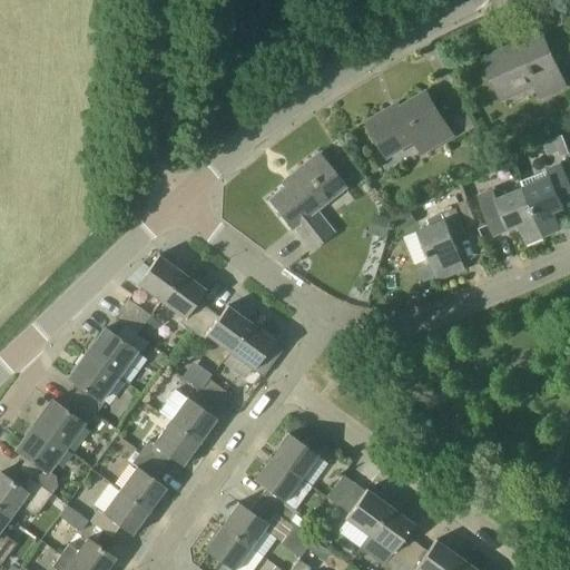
[(544,38),(509,55),(507,48),(484,58),(501,95),(533,80),(541,99),(567,88),(544,38)]
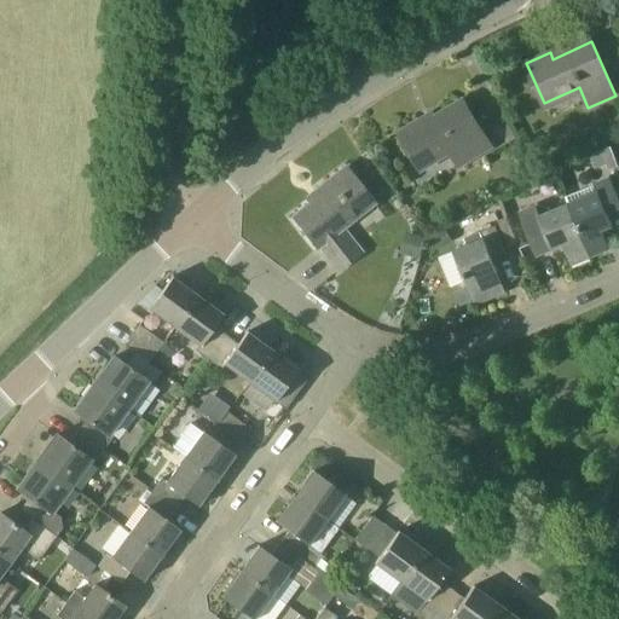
[(464,102),(424,126),(422,121),(400,134),(422,172),(450,154),(460,168),(493,146),(464,102)]
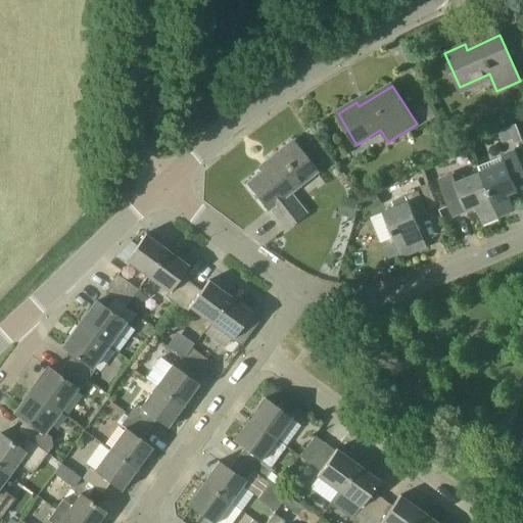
[(497,130),(504,149),(522,141),(522,139),(517,123),(497,130)]
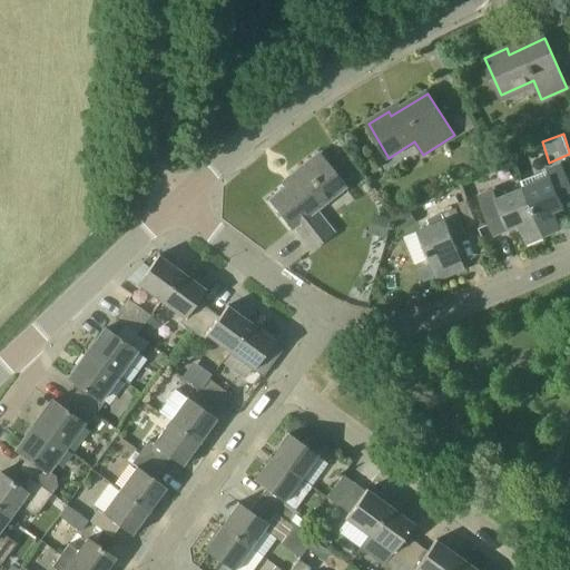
[(344,187),(318,155),(292,176),(296,180),(269,200),(292,228),(293,227),(311,249),(332,234),(314,210),(344,187)]
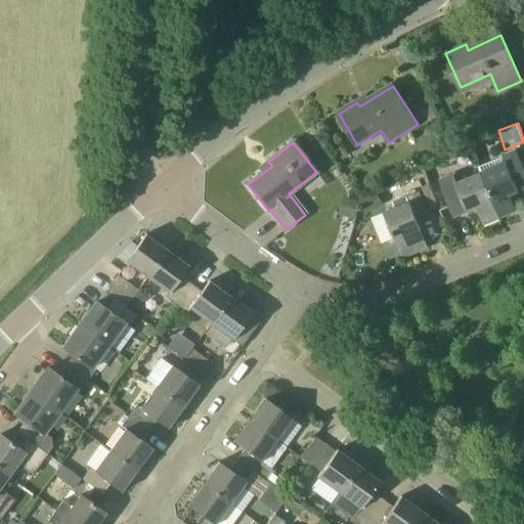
[(479,167),(481,174),(500,218),(517,212),(510,195),(519,191),(515,181),(523,177),(523,169),(517,151),(479,167)]
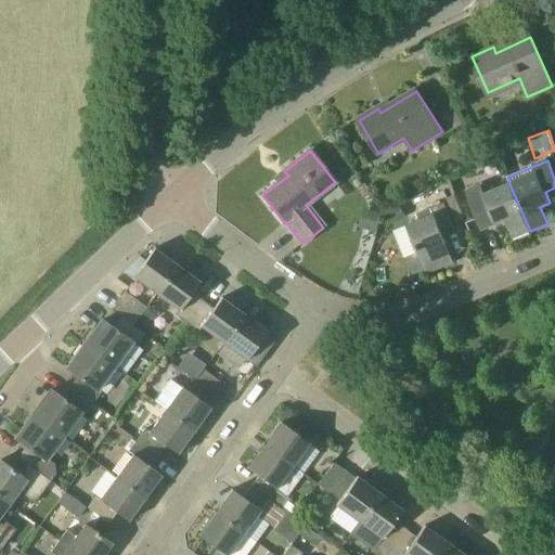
[(510,184),(485,194),(481,188),(468,193),(479,219),(492,214),(497,226),(505,221),(513,239),(530,231),(510,184)]
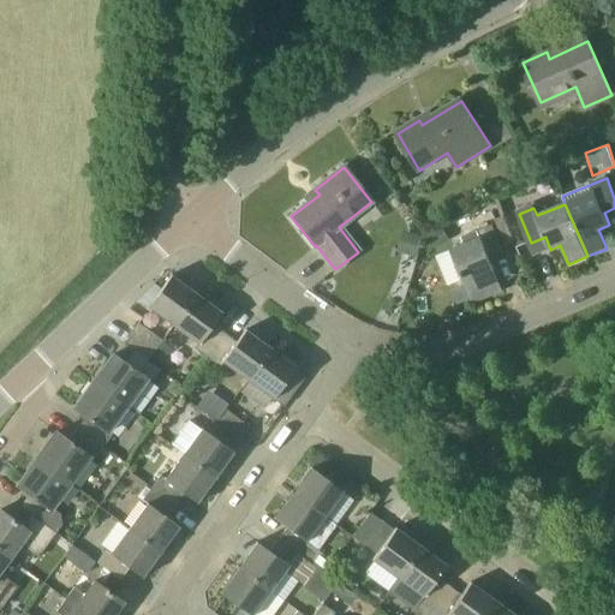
[(505,252),(493,225),(478,230),(481,238),(452,249),(453,251),(436,258),(448,287),(464,281),(473,303),(493,294),(485,276),(496,272),(490,258),(505,252)]
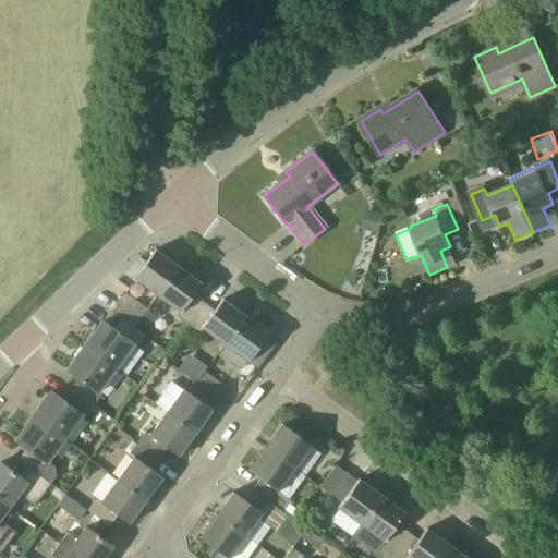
[(378,235),(384,217),(373,214),(366,232),(378,235)]
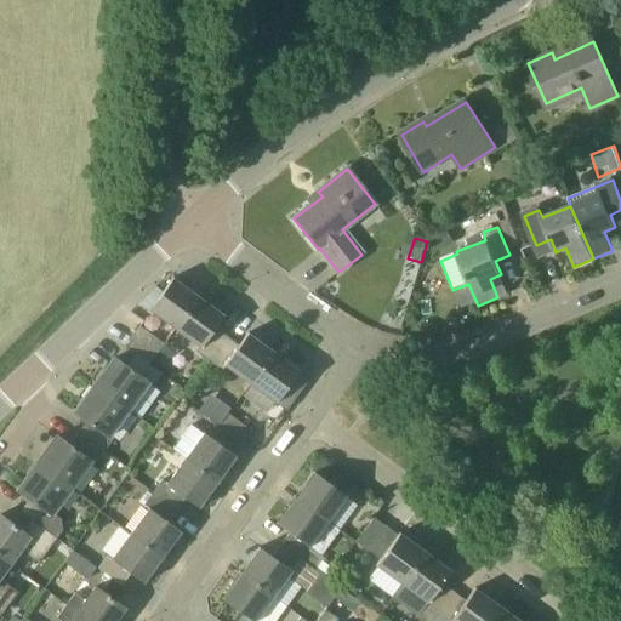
[(175,330),(199,297),(174,278),(149,311),(175,330)]
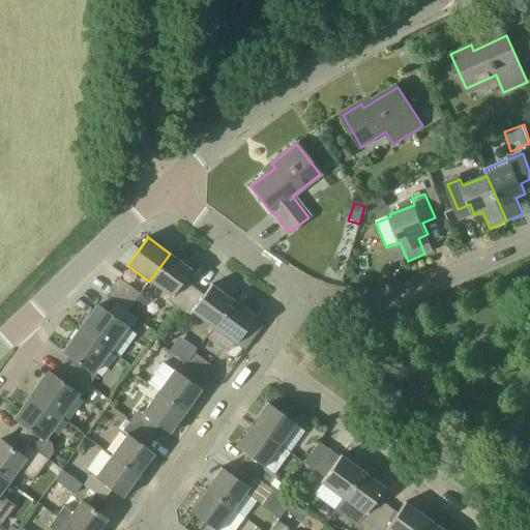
[(183,281),(192,269),(170,254),(149,282),(170,296),(167,300),(178,308),(194,288),(183,281)]
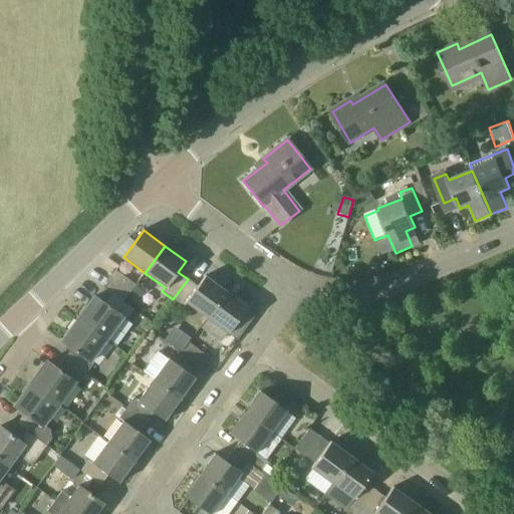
[(123,302),(137,285),(115,270),(102,287),(112,294),(123,302)]
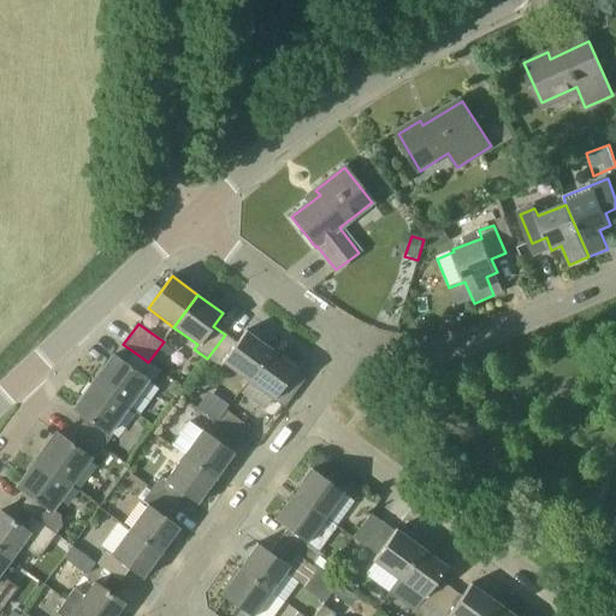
[(272,350),(247,331),(237,344),(225,335),(207,359),(220,368),(224,363),(248,381),(272,350)]
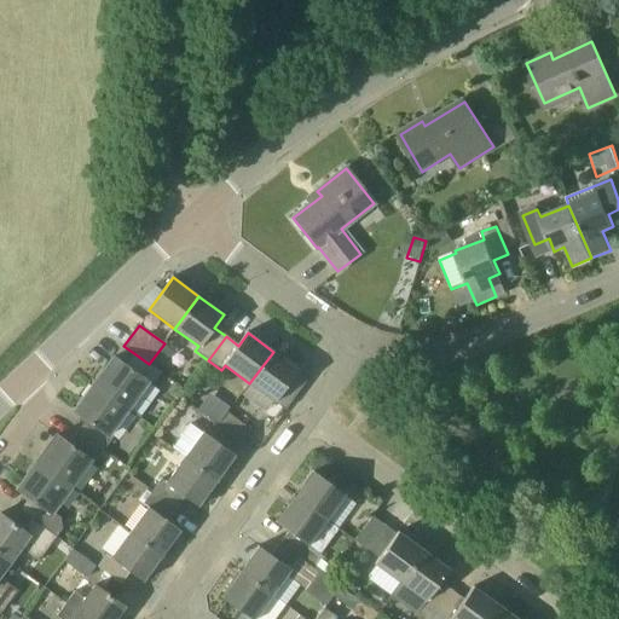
[(273,352),(249,383),(275,403),(289,383),(299,370),(273,352)]
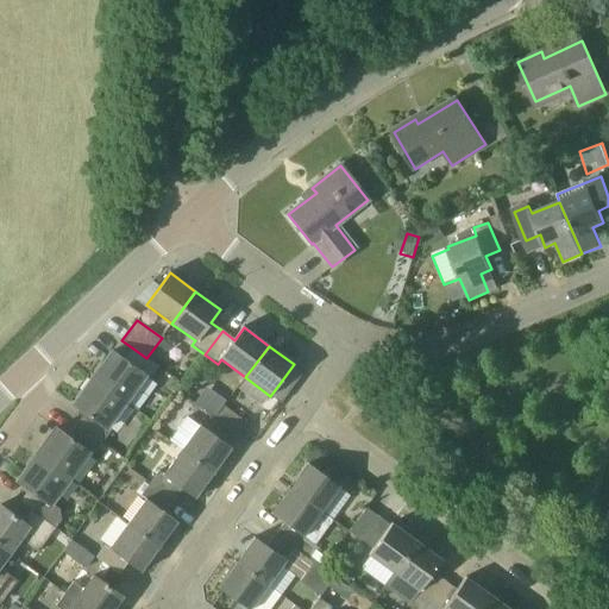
[(93,378),(125,402),(144,376),(149,380),(158,366),(146,358),(133,349),(125,360),(112,351),(93,378)]
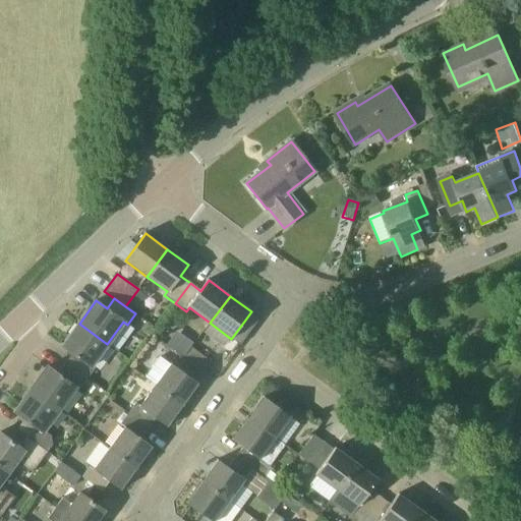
[(243,323),(231,339),(239,344),(250,329),(243,323)]
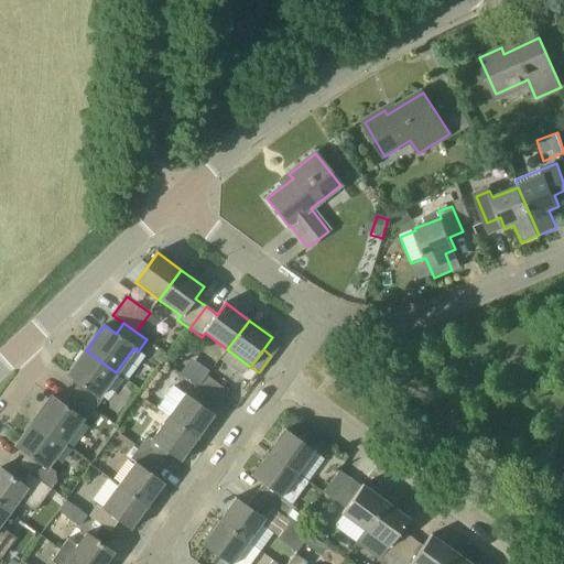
[(99,396),(116,372),(86,350),(67,375),(79,383),(72,394),(95,411),(104,399),(99,396)]
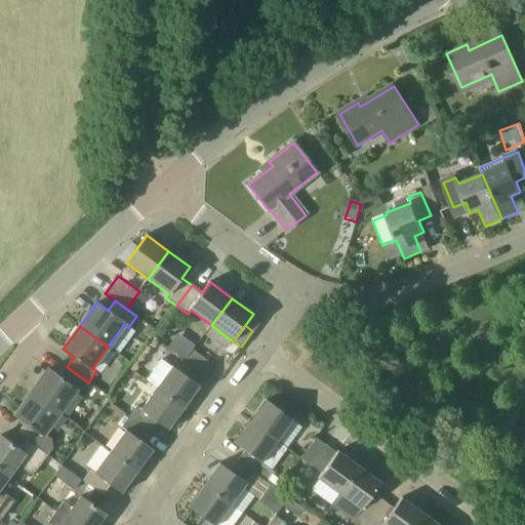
[(188,361),(206,375),(214,365),(194,351),(188,361)]
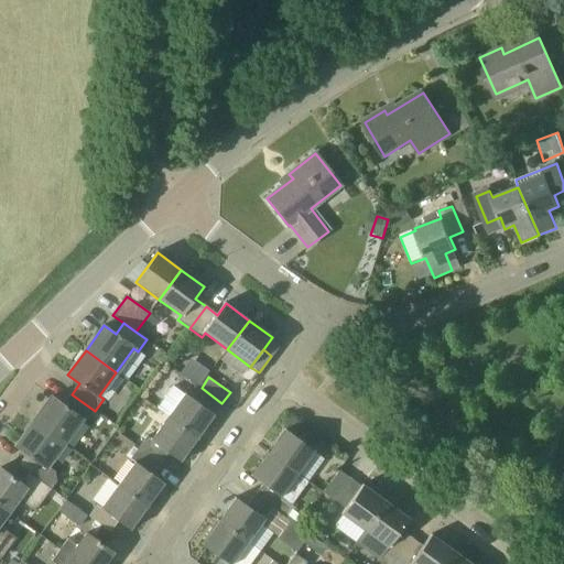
[(202,388),(199,387),(192,398),(185,393),(183,396),(173,388),(158,409),(167,416),(198,438),(215,415),(214,414),(221,403),(202,388)]
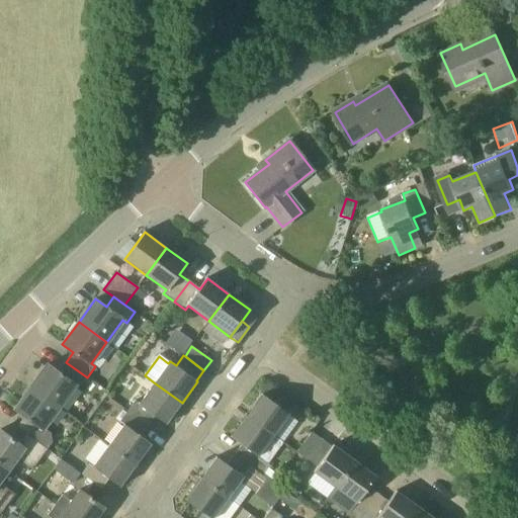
[(75,385),(79,389),(87,377),(66,362),(59,372),(48,364),(30,387),(59,407),(75,385)]
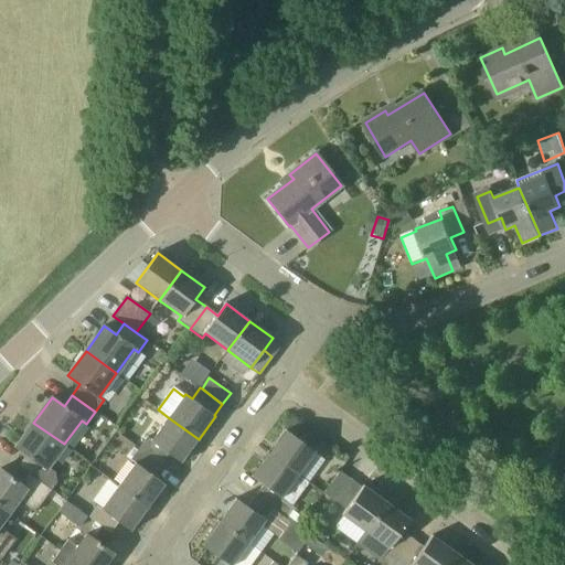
[(168,417),(151,439),(148,437),(147,438),(142,435),(137,443),(141,446),(139,448),(162,466),(170,455),(181,462),(199,439),(168,417)]
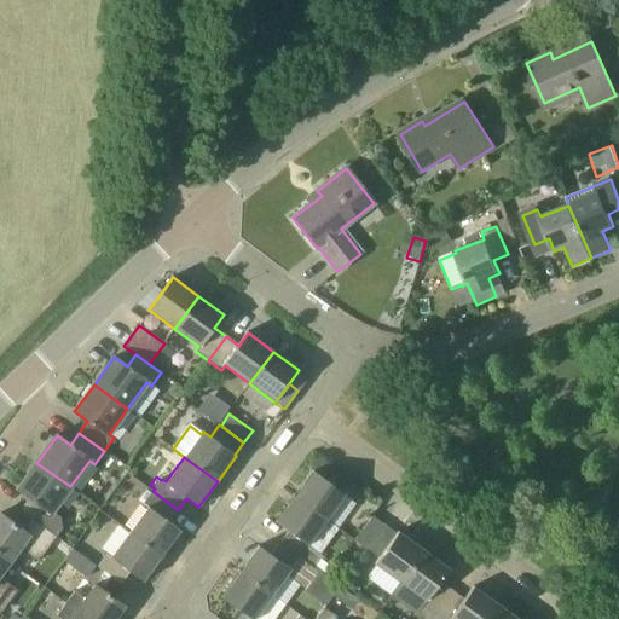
[(70,486),(36,463),(17,490),(30,499),(22,512),(30,518),(45,530),(57,537),(62,528),(61,519),(51,513),(70,486)]
